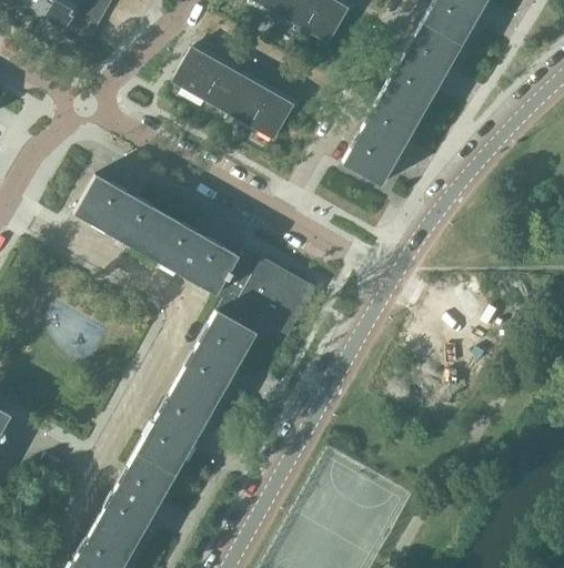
[(3,0),(3,2),(17,9),(20,3),(22,0),(3,0)]
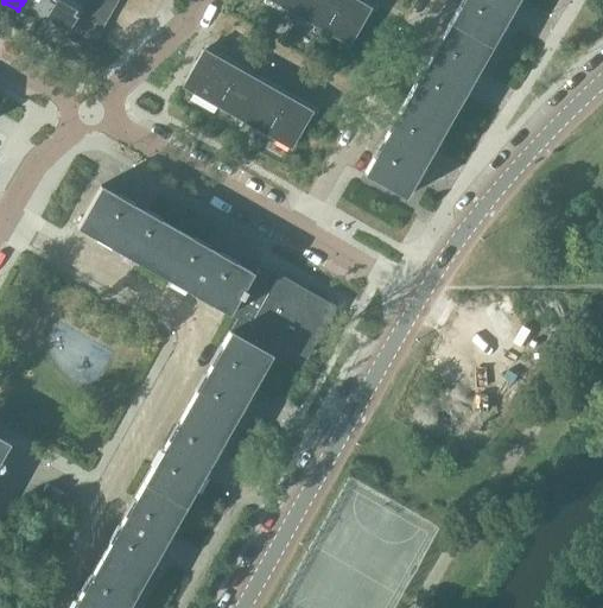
[(46,18),(56,0),(24,0),(21,4),(18,10),(32,18),(33,16),(35,12),(46,18)]
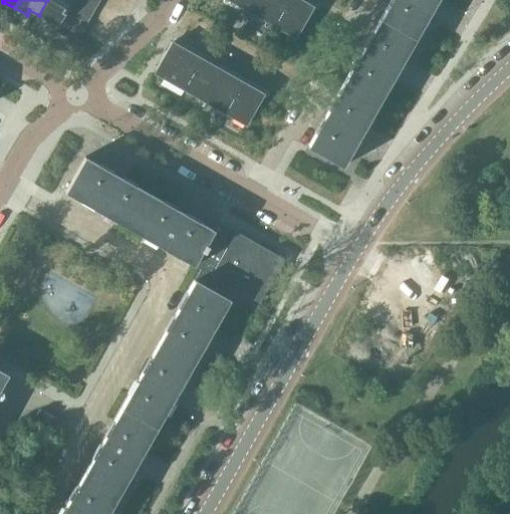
[(60,27),(64,22),(69,12),(75,2),(74,2),(75,0),(47,0),(39,15),(60,27)]
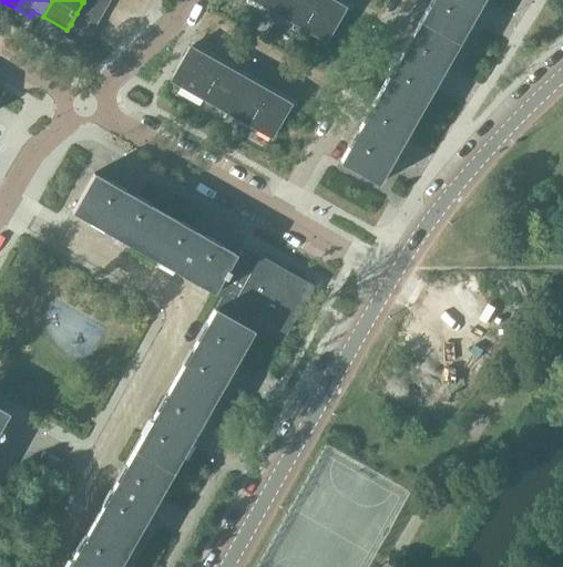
[(113,6),(103,0),(83,0),(82,2),(83,2),(106,16),(113,6)]
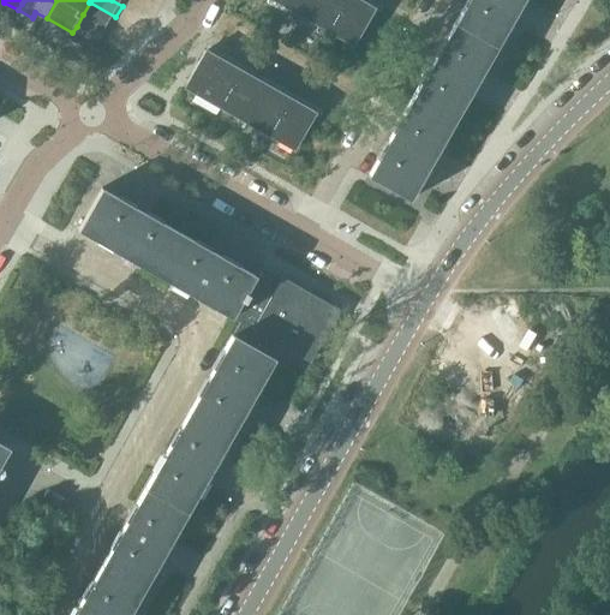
[(274,0),(282,5),(358,47),(378,10),(362,0),(274,0)]
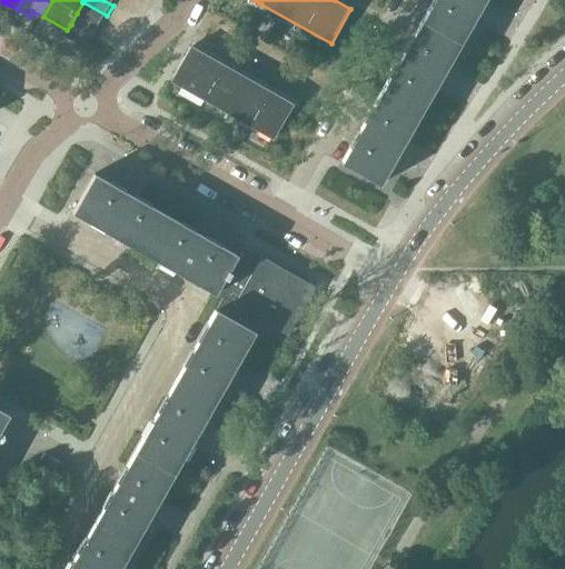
[(488,0),(437,0),(425,23),(464,46),(488,0)]
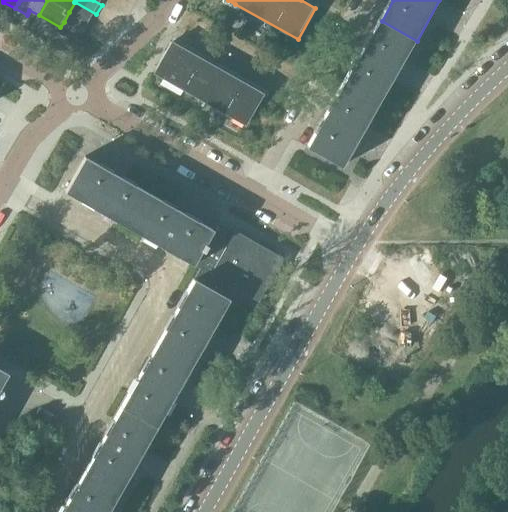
[(96,14),(75,2),(69,12),(91,24),(96,14)]
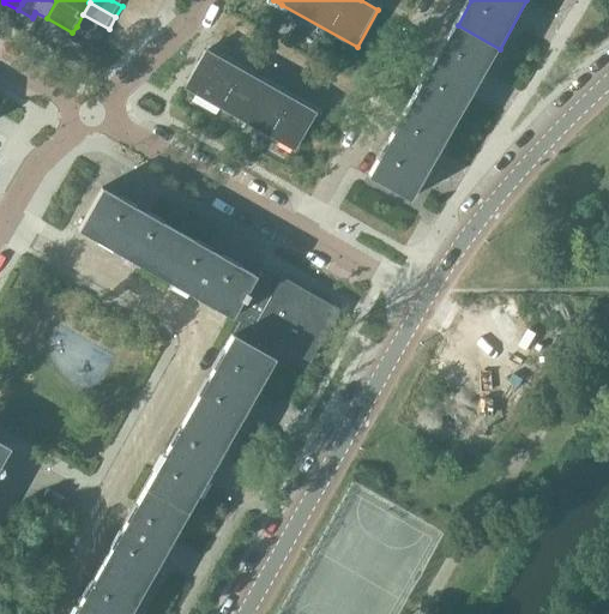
[(109,29),(83,14),(77,26),(102,41),(109,29)]
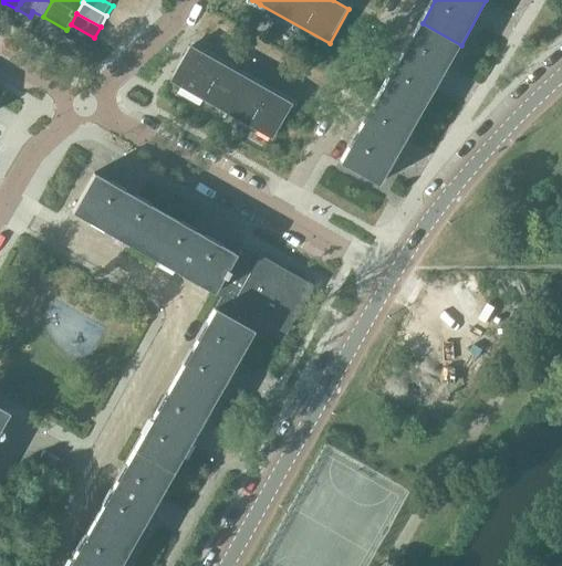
[(422,115),(461,45),(423,23),(383,93),(422,115)]
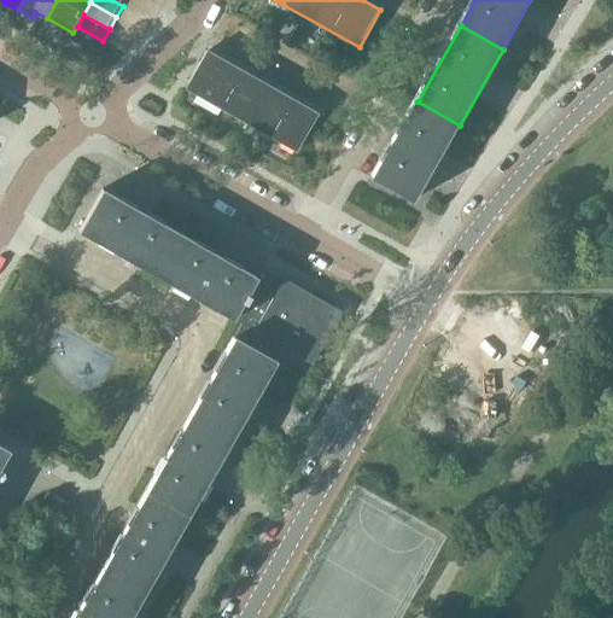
[(199,95),(225,110),(299,152),(321,115),(210,52),(192,86),(202,91),(199,95)]
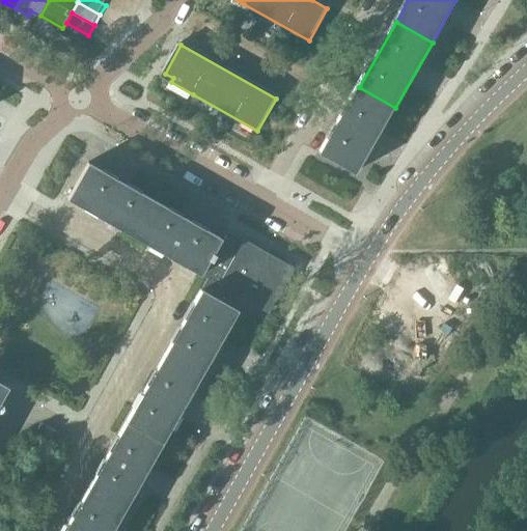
[(395,108),(359,87),(322,154),(358,174),(395,108)]
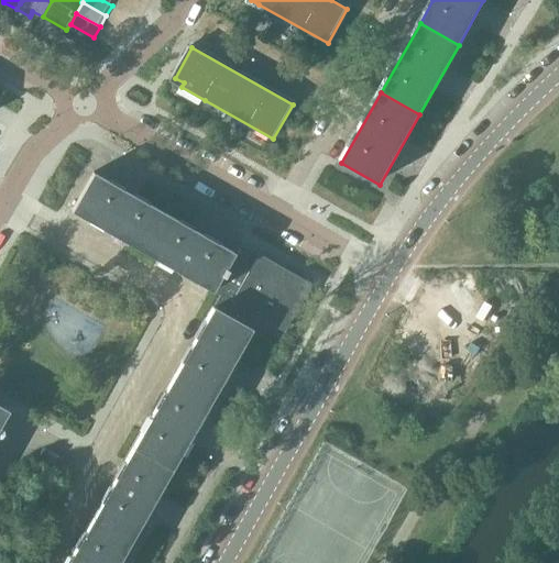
[(167,213),(97,174),(75,212),(145,252),(167,213)]
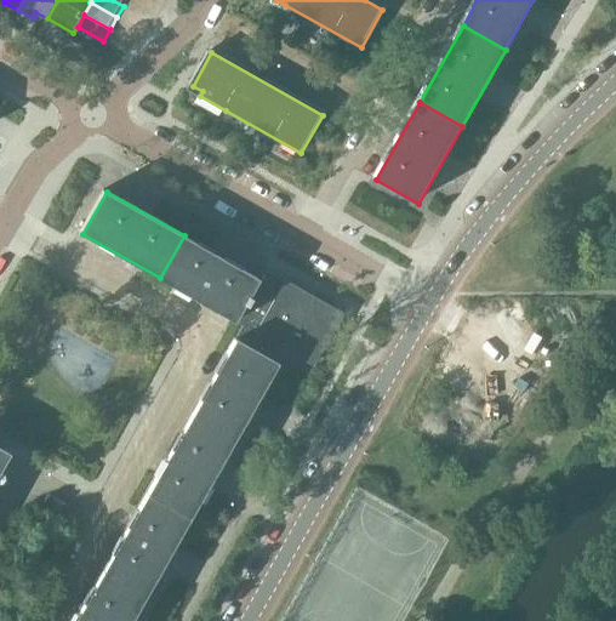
[(262,280),(184,235),(160,278),(239,322),(262,280)]
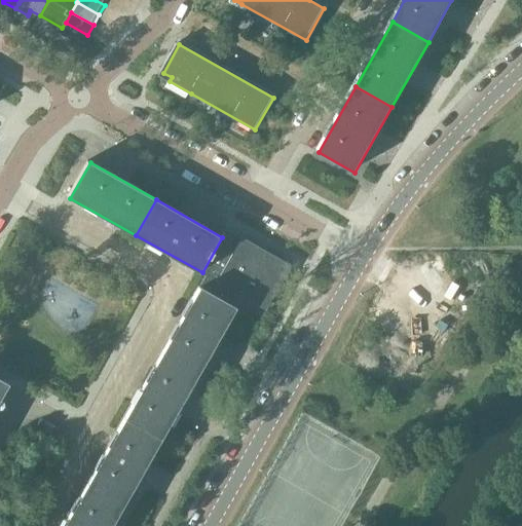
[(240,249),(222,237),(202,272),(201,273),(210,276),(203,288),(238,308),(238,306),(245,295),(268,308),(292,267),(246,240),(240,249)]
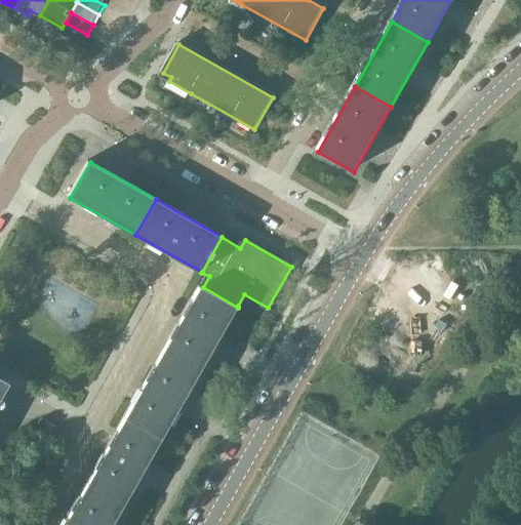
[(202,287),(165,353),(201,373),(238,308),(203,287),(202,287)]
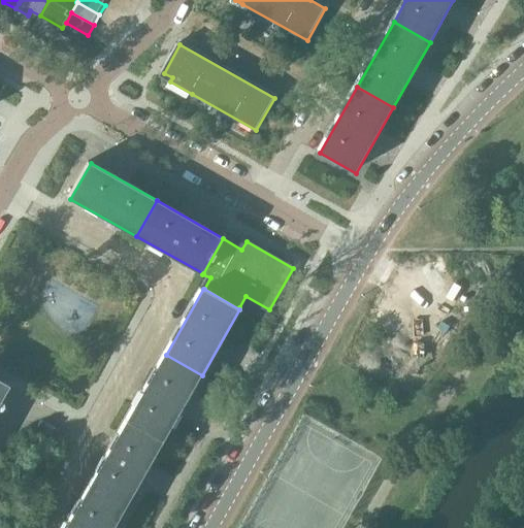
[(165,441),(202,375),(166,355),(128,421),(165,441)]
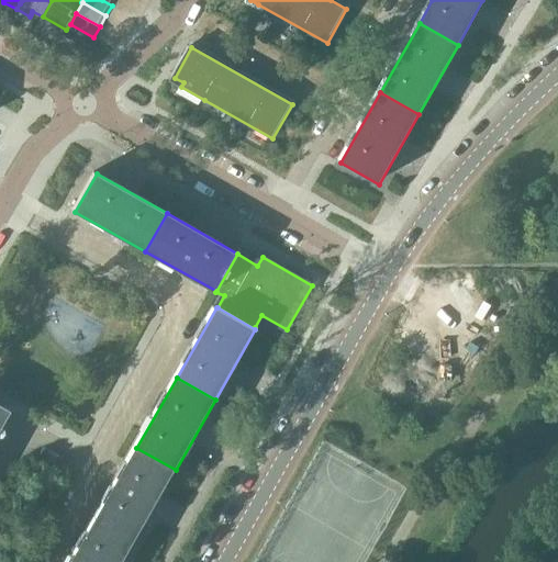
[(0,403),(0,429),(11,411),(0,403)]
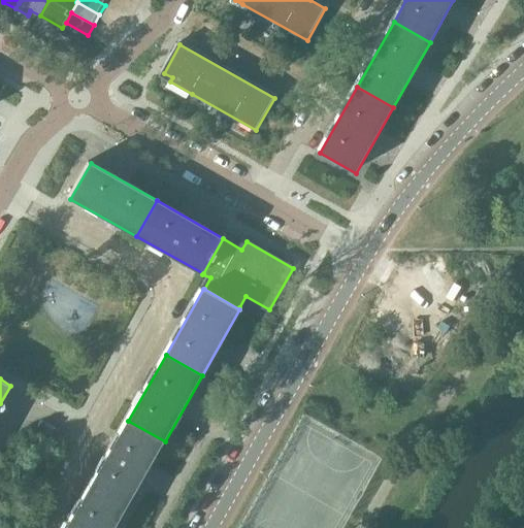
[(165,441),(128,421),(91,486),(128,506),(165,441)]
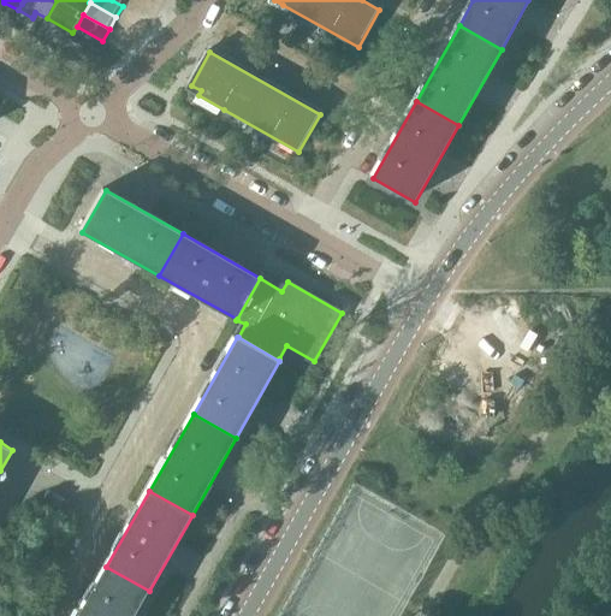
[(134,615),(149,591),(106,567),(78,615),(134,615)]
